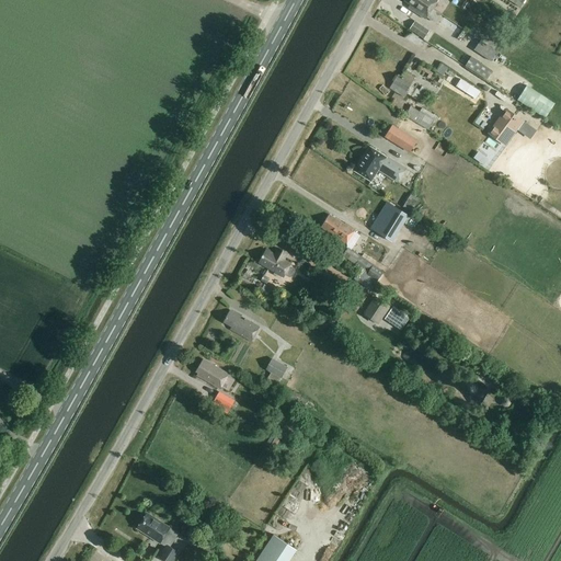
[(424,20),(433,9),(419,0),(403,0),(403,1),(410,6),(408,8),(424,20)]
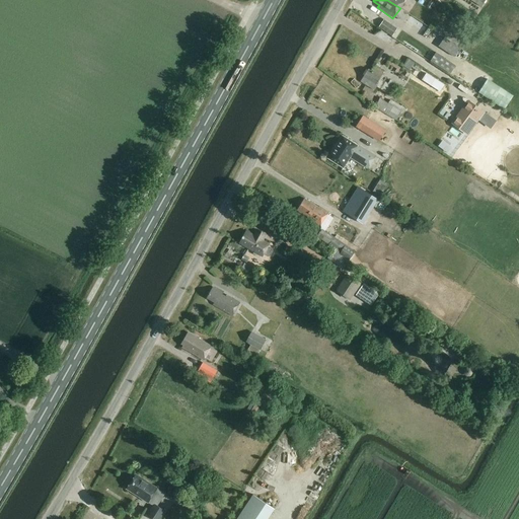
[(392,35),(397,28),(384,19),(379,26),(392,35)]
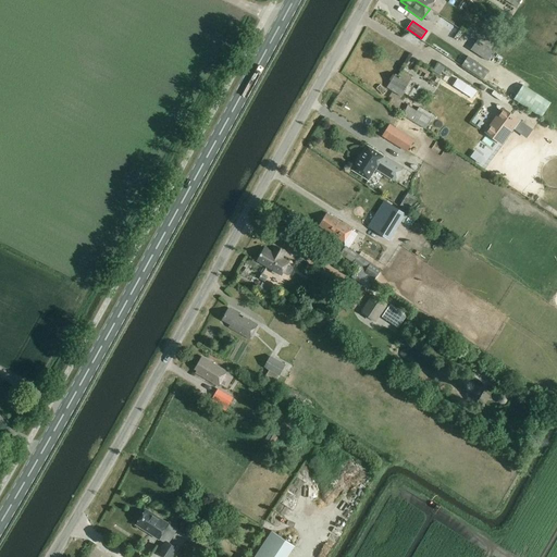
[(487,61),(494,51),(477,40),(471,49),(487,61)]
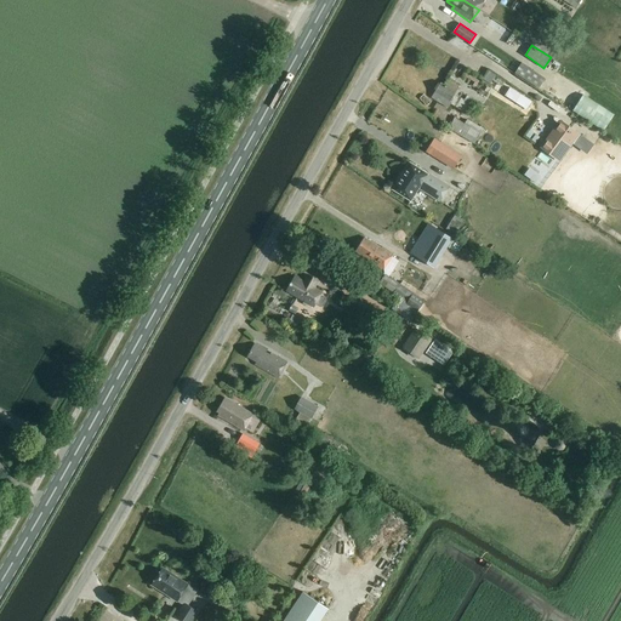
[(520,96),(527,85),(502,70),(495,84),(507,90),(508,89),(520,96)]
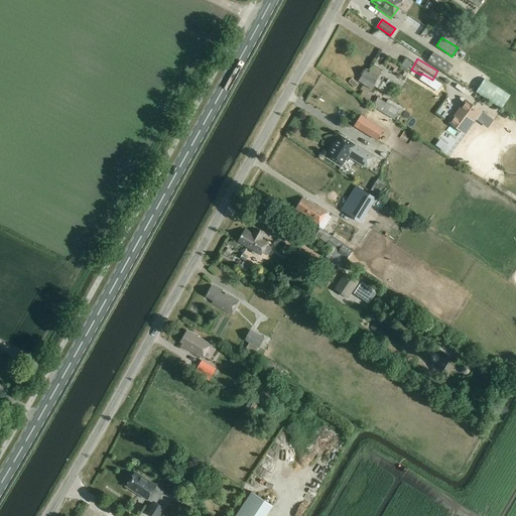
[(381,72),(372,66),(369,71),(366,69),(358,81),(372,90),(375,86),(386,93),(390,86),(378,78),(381,72)]
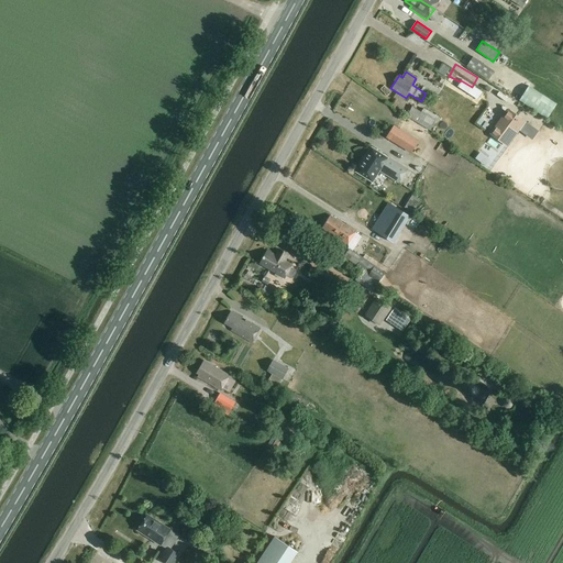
[(556,103),(528,85),(518,100),(547,119),(556,103)]
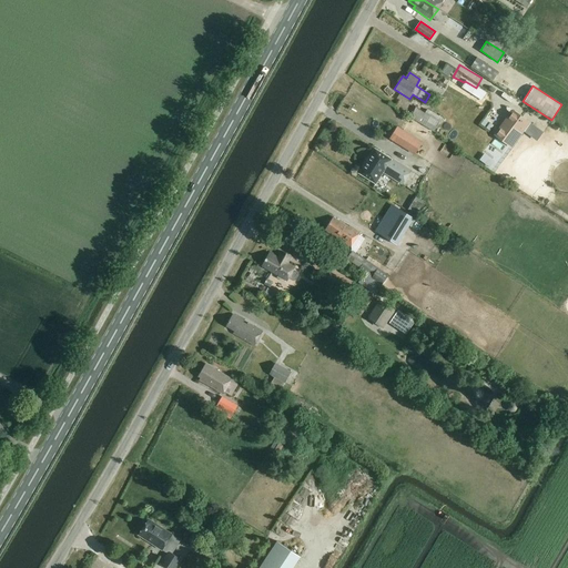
[(403,95),(398,104),(408,109),(412,100),(403,95)]
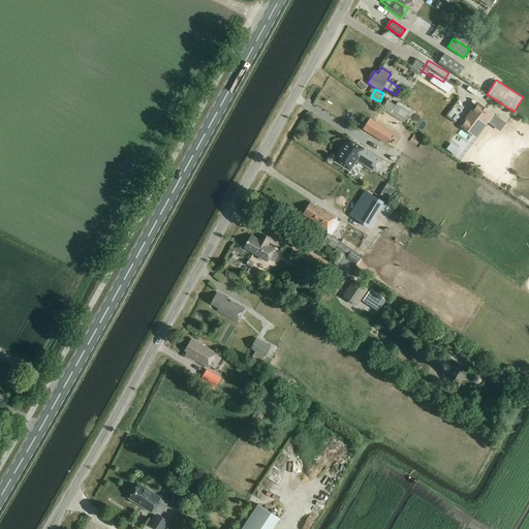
[(404,122),(411,110),(390,96),(382,109),(404,122)]
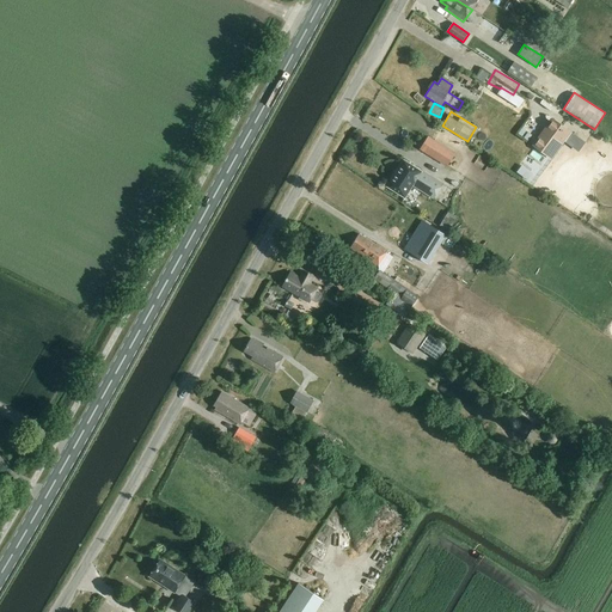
[(533,144),(531,146),(551,160),(571,133),(552,117),(550,120),(551,121),(548,127),(546,126),(538,136),(539,138),(534,144),(533,144)]
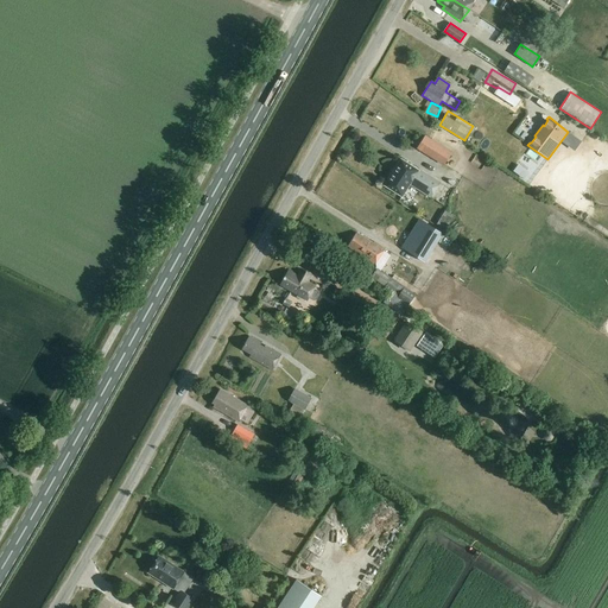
[(441,144),(449,138),(439,126),(437,128),(430,120),(425,125),(441,144)]
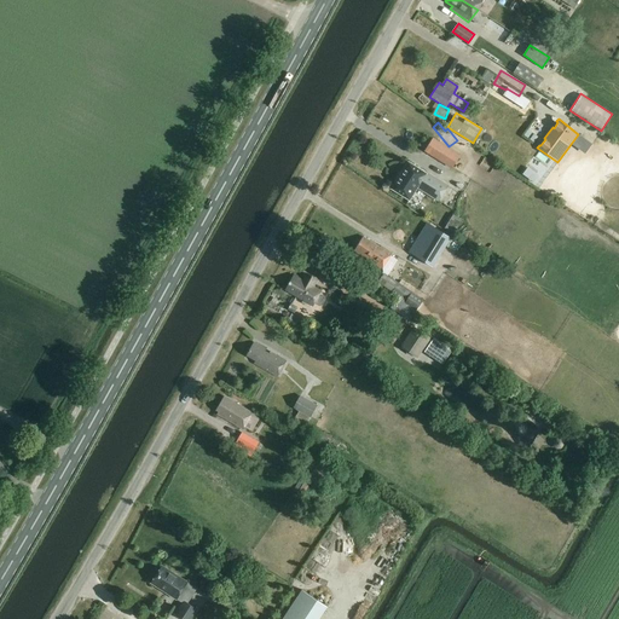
[(426,174),(408,162),(391,189),(409,201),(417,189),(418,189),(418,190),(438,202),(447,186),(427,173),(426,174)]
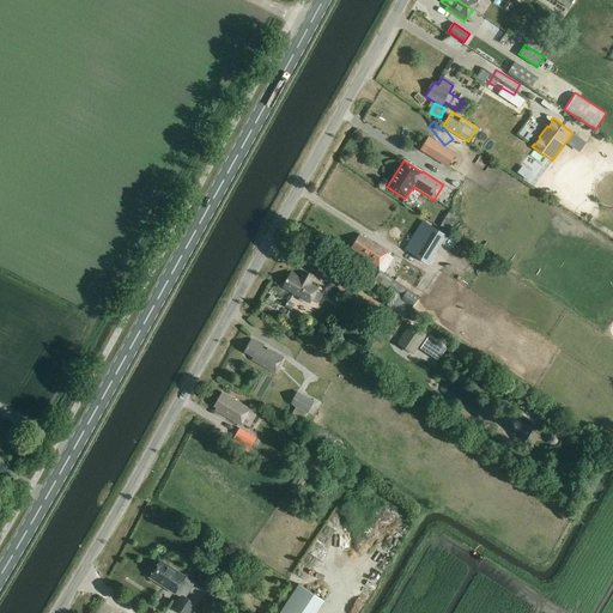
[(448,234),(426,220),(407,252),(429,265),(448,234)]
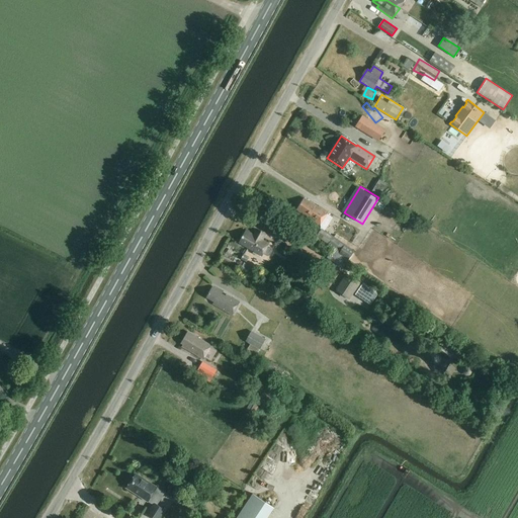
[(382,190),(375,186),(372,191),(379,195),(382,190)]
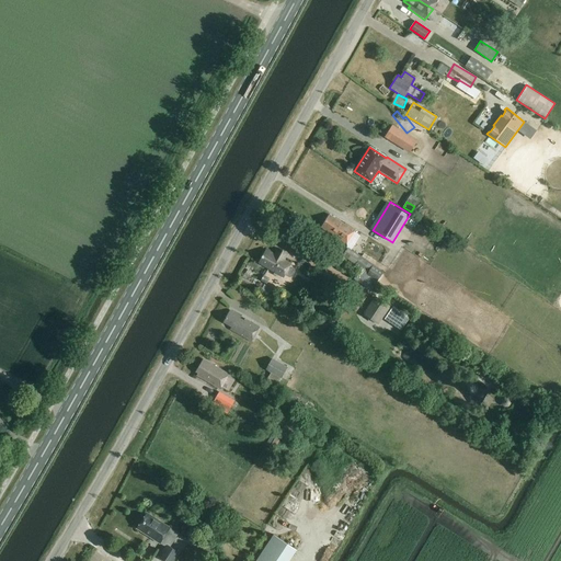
[(346,244),(347,241),(354,231),(355,229),(344,222),(344,224),(329,215),(320,228),(346,244)]
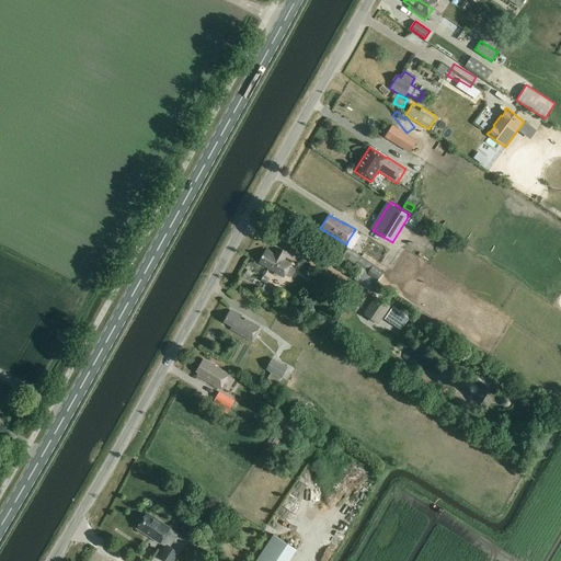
[(399,254),(413,240),(404,232),(390,247),(399,254)]
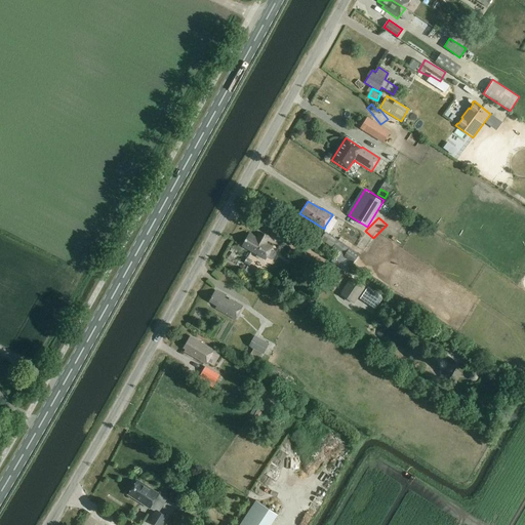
[(359,254),(350,248),(348,250),(334,241),(336,238),(326,231),(321,239),(345,255),(344,256),(353,263),(359,254)]
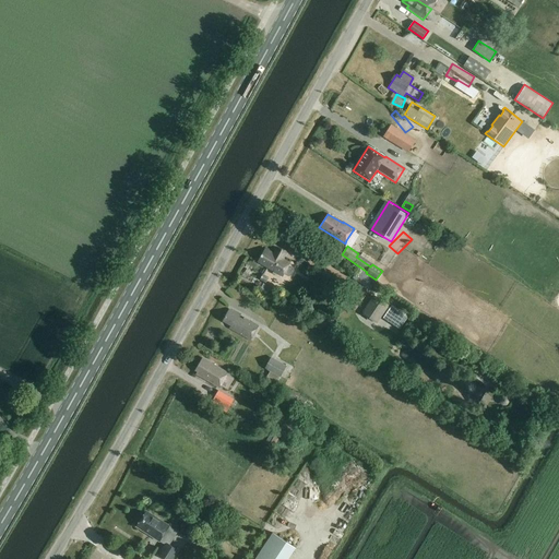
[(282,259),(286,252),(277,248),(273,254),(264,249),(258,262),(283,276),(284,273),(289,276),(292,275),(295,270),(294,266),(289,264),(289,263),(282,259)]
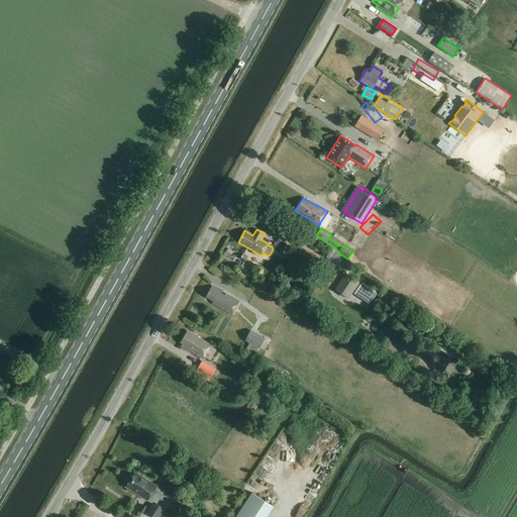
[(362,239),(358,243),(366,248),(369,243),(362,239)]
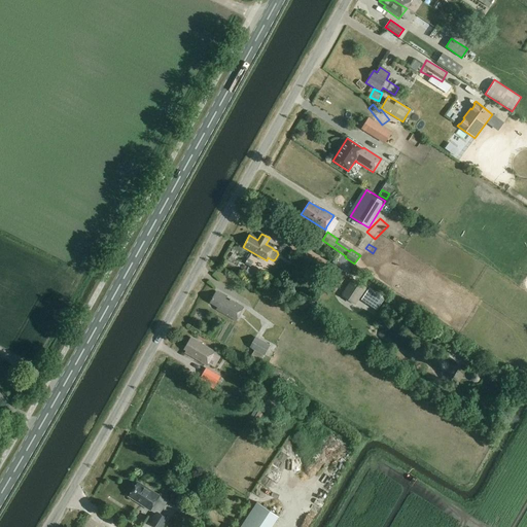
[(337,256),(331,264),(347,274),(352,267),(344,260),(337,255),(337,256)]
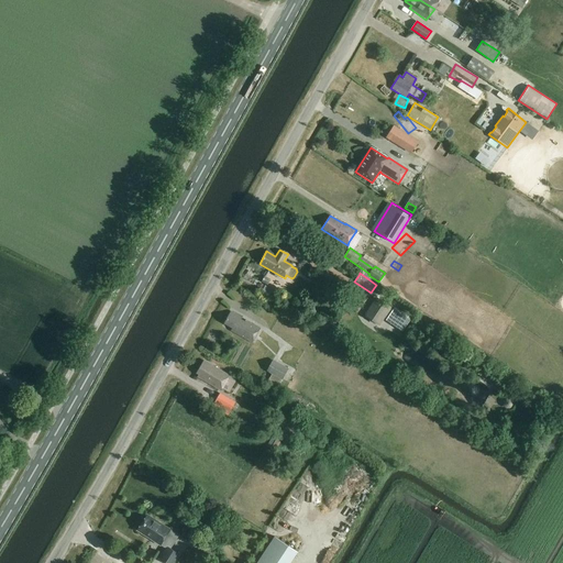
[(265,276),(261,282),(267,286),(271,279),(265,276)]
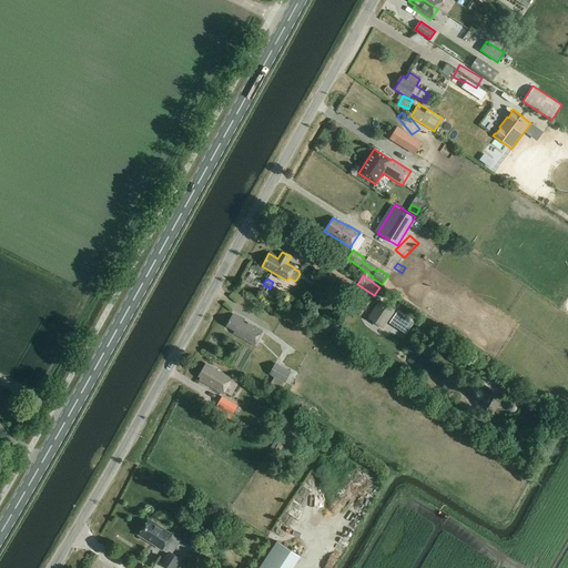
[(384,328),(396,310),(379,300),(368,318),(384,328)]
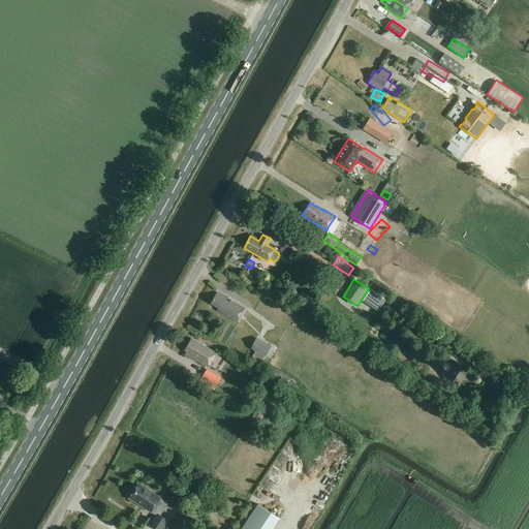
[(369,290),(362,302),(377,312),(384,301),(369,290)]
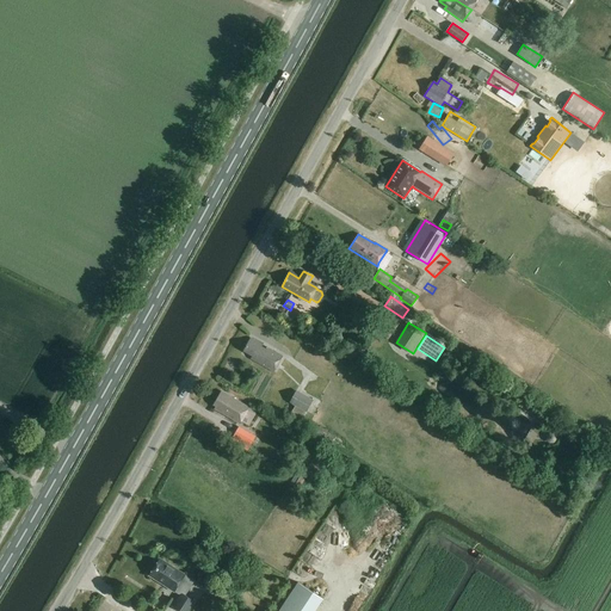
[(266,349),(261,346),(263,344),(251,338),(242,351),(252,356),(250,359),(273,372),(283,356),(267,347),(266,349)]
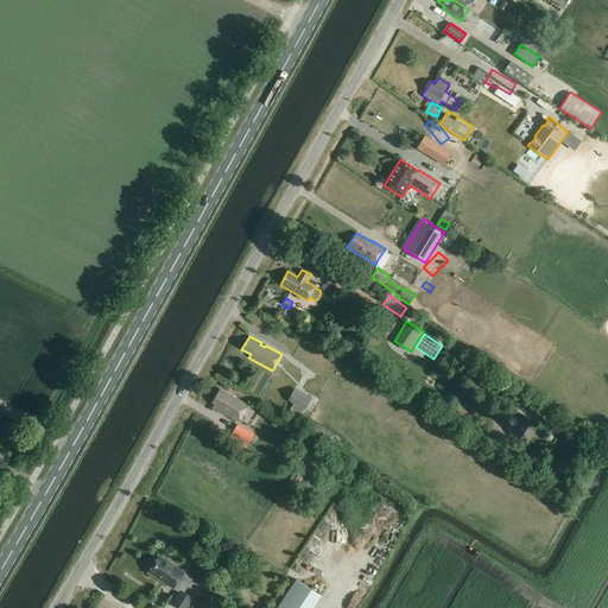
[(311,398),(296,388),(293,393),(290,391),(286,397),(290,399),(289,399),(295,403),(305,409),(311,398)]
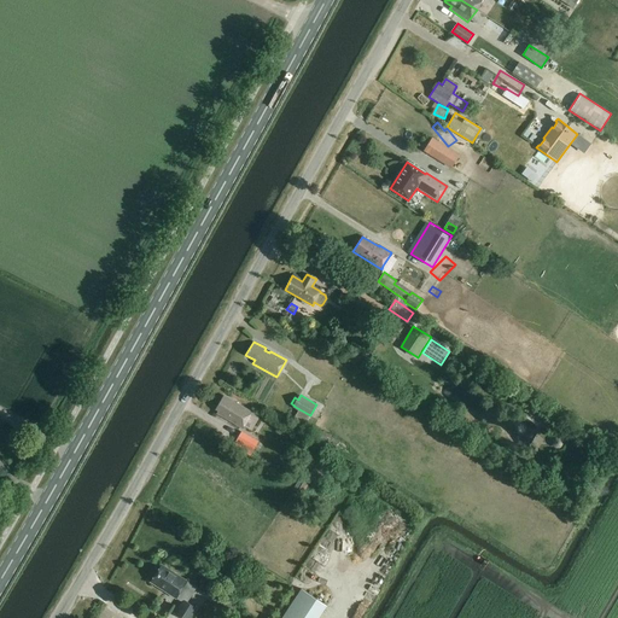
[(216,414),(243,429),(251,413),(223,396),(216,409),(219,412),(216,414)]
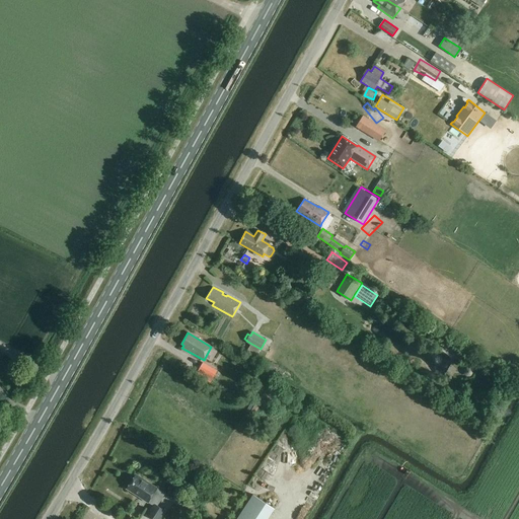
[(44,357),(50,346),(45,343),(39,354),(44,357)]
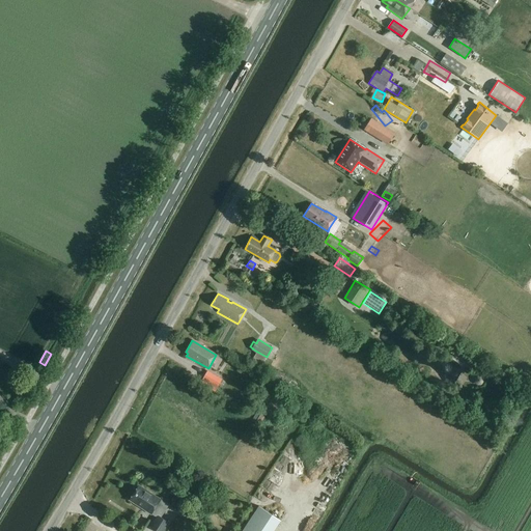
[(257,352),(253,359),(261,364),(267,357),(257,352)]
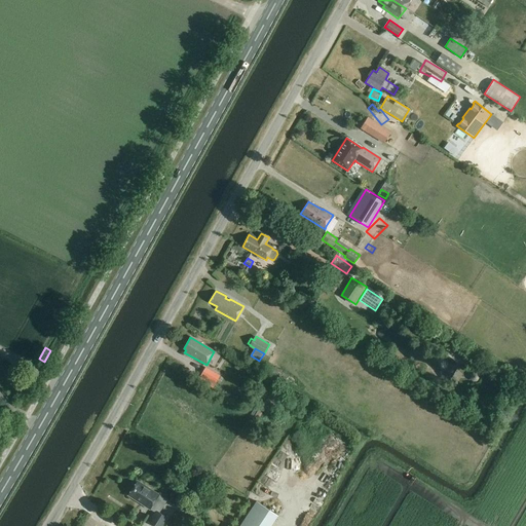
[(216,383),(221,375),(207,367),(201,375),(216,383)]
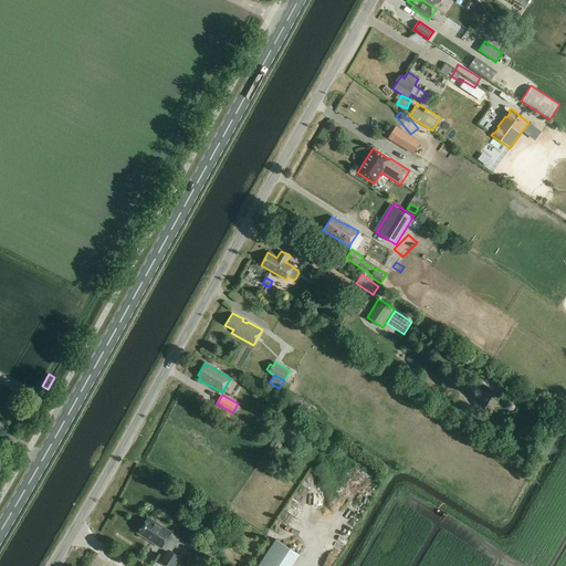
[(161,548),(171,533),(148,517),(138,534),(161,548)]
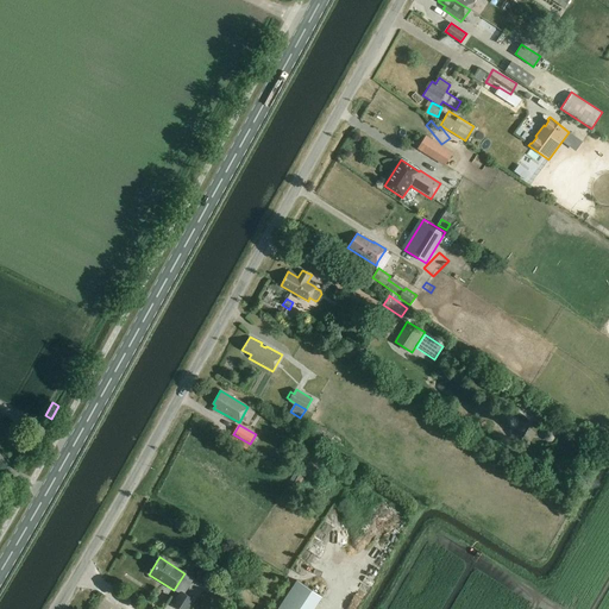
[(180,608),(189,608),(196,600),(183,590),(174,604),(180,608)]
